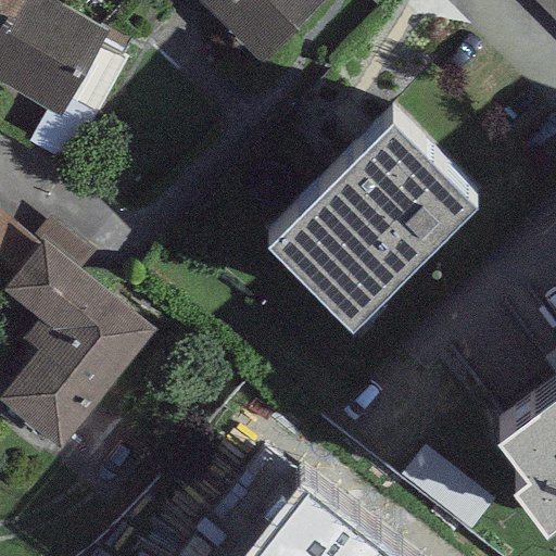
[(106,11),(86,0),(0,0),(0,1),(0,67),(59,99),(63,91),(95,109),(125,53),(92,37),(106,11)]
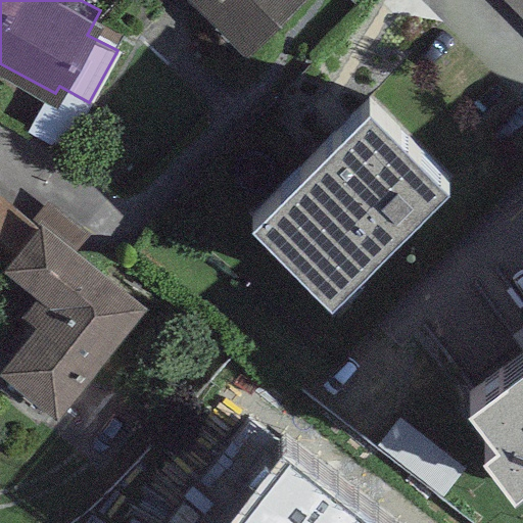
[(327,0),(196,0),(264,65),(327,0)]
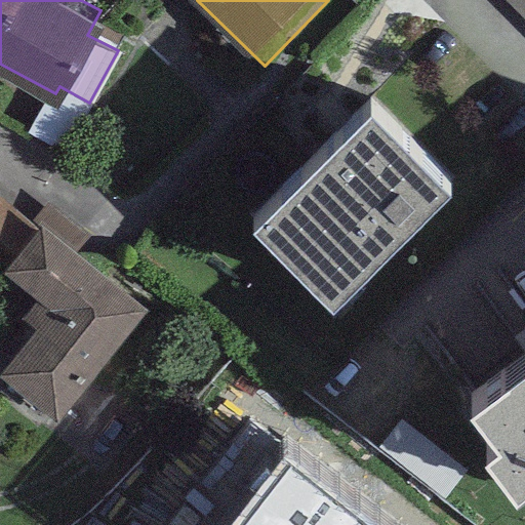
[(524,0),(502,0),(524,19),(524,0)]
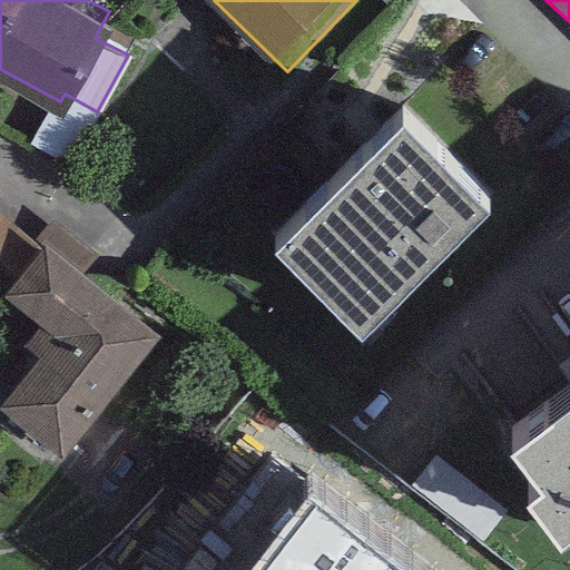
[(491,215),(402,128),(277,256),(366,343),(491,215)]
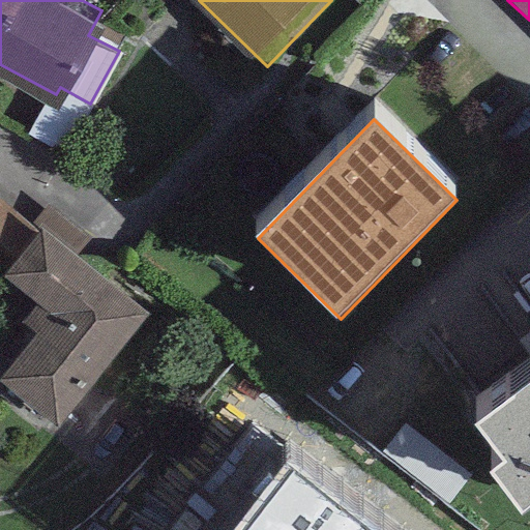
[(147,312),(41,228),(3,276),(37,303),(22,323),(34,332),(0,375),(0,382),(56,427),(147,312)]
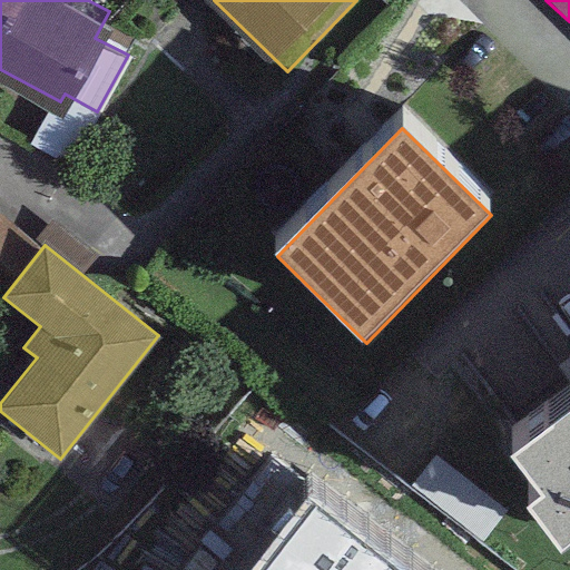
[(569,414),(513,458),(544,498),(527,511),(566,561),(569,557),(569,414)]
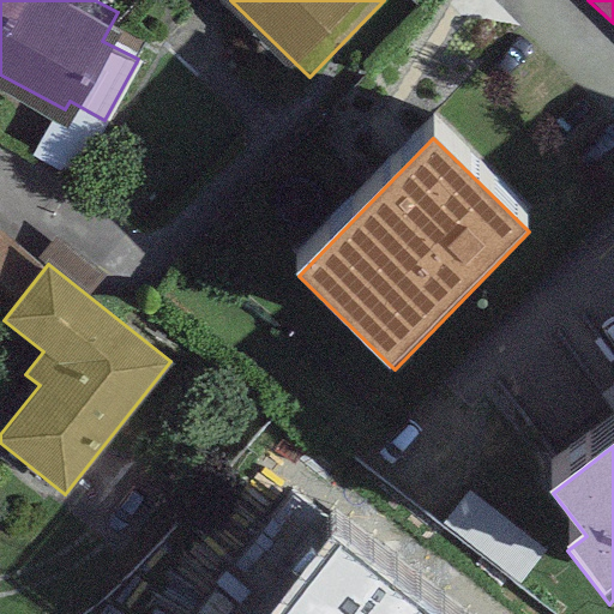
[(433,613),(333,542),(274,613),(433,613)]
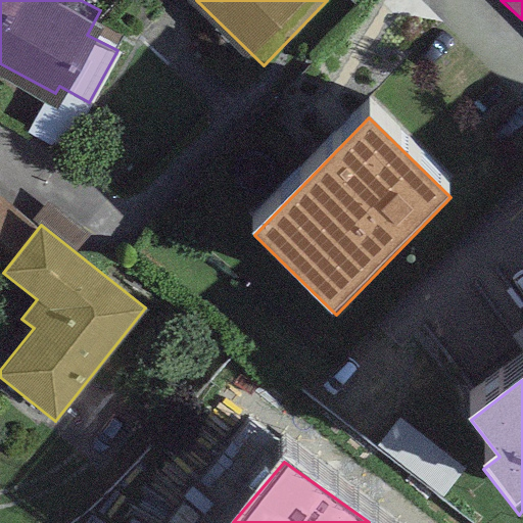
All buildings are outlined.
